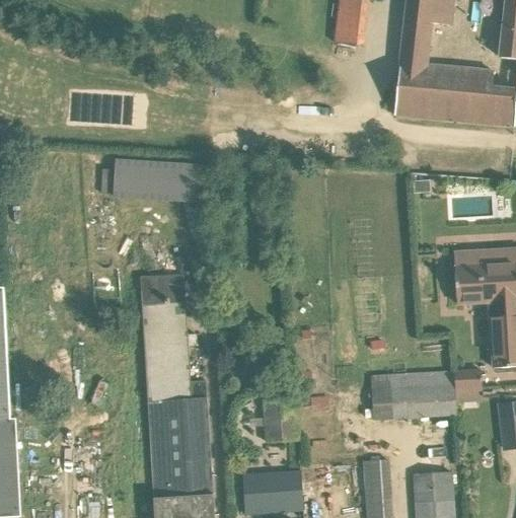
[(337,0),(332,42),(362,46),(367,0),(337,0)]
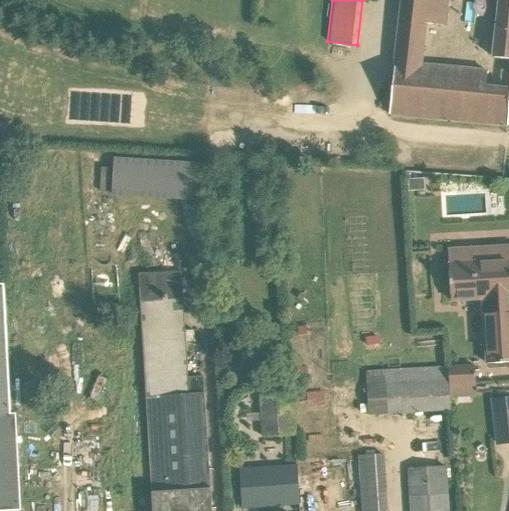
[(399,0),(388,113),(505,125),(508,89),(483,86),(483,74),(484,69),(422,63),(426,21),(445,23),(447,0),(495,0),(489,57),(508,59),(508,0),(399,0)]
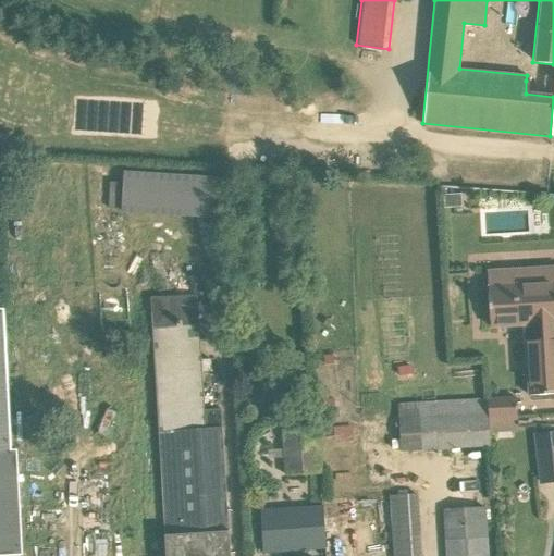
[(553,267),(520,269),(521,284),(488,286),(487,273),(490,272),(490,271),(485,271),(488,326),(519,324),(520,343),(525,343),(527,395),(553,393),(553,267)]
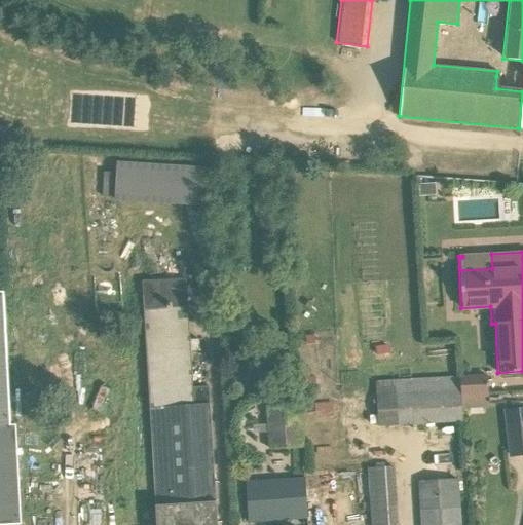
[(216,524),(208,385),(191,386),(184,278),(141,280),(156,524),(216,524)]
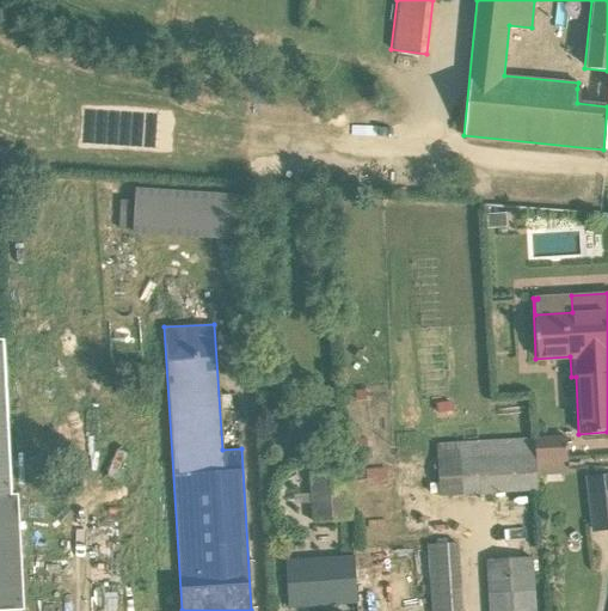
[(0,610),(22,610),(17,494),(10,494),(1,340),(0,340),(0,610)]
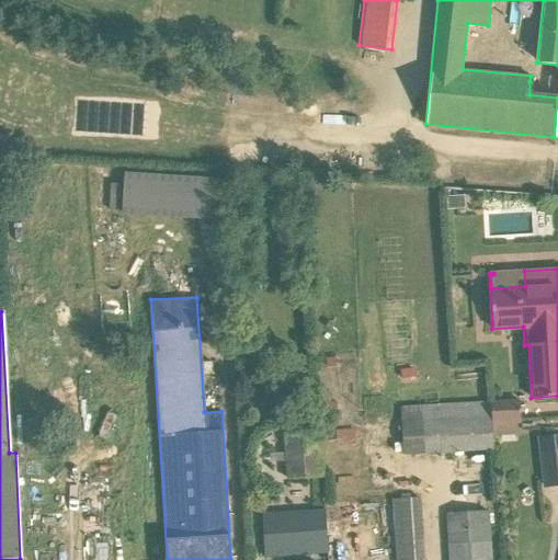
[(488,400),(489,423),(520,421),(519,398),(488,400)]
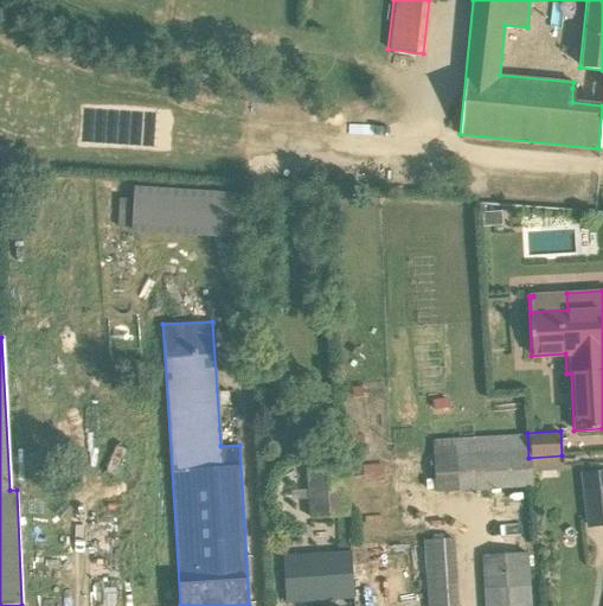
[(531,486),(528,458),(527,433),(453,438),(453,454),(431,455),(434,492),(531,486)]
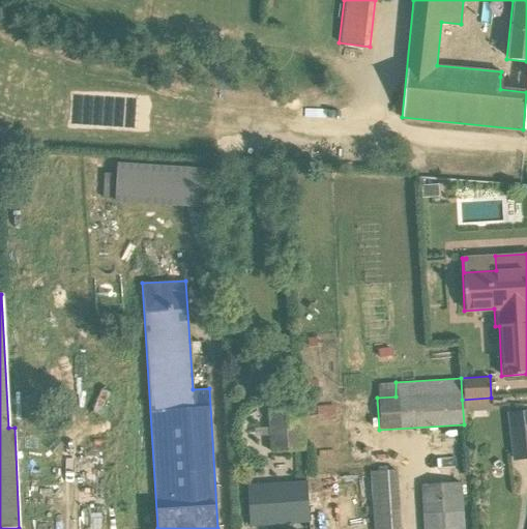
[(266,408),(268,451),(302,450),(300,398),(282,399),(282,407),(266,408)]
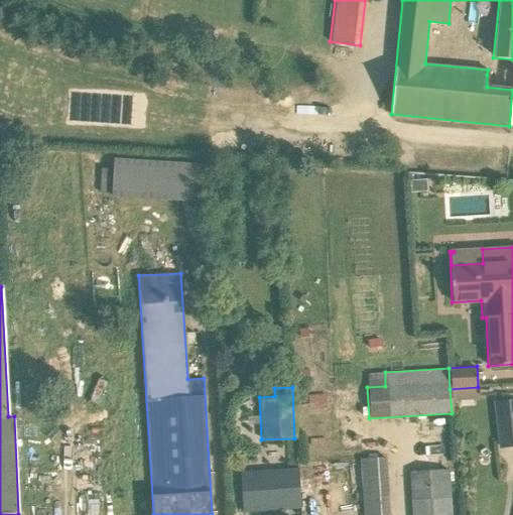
[(494,417),(498,446),(503,446),(512,444),(512,416),(497,417),(494,417)]
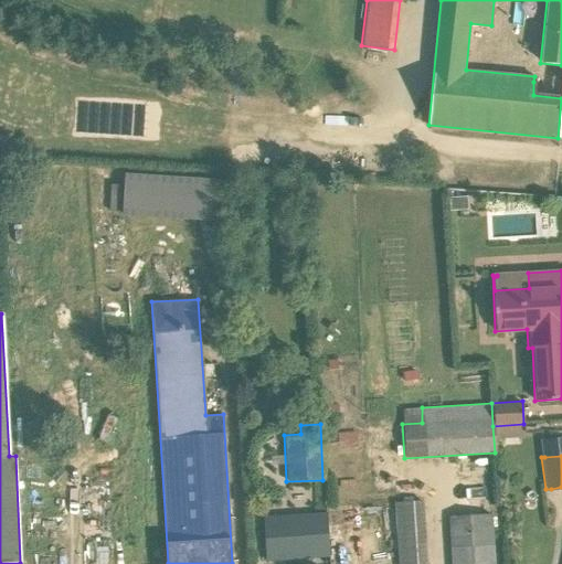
[(325,513),(262,517),(265,560),(328,555),(325,513)]
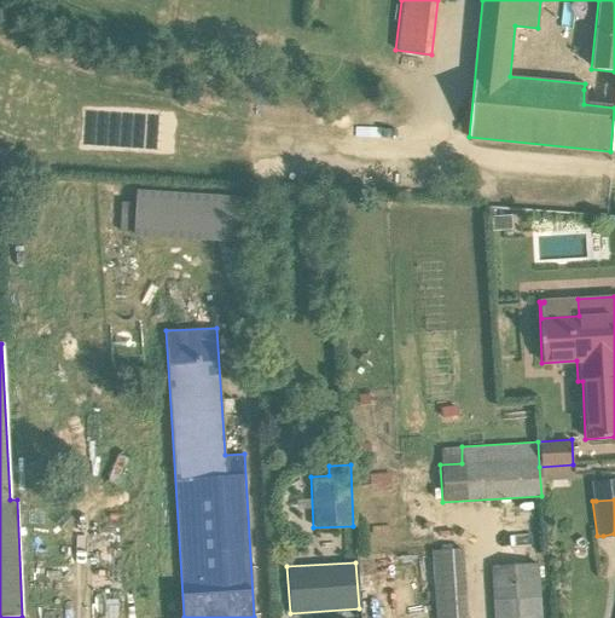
[(540,617),(539,583),(538,562),(489,566),(493,617),(540,617)]
